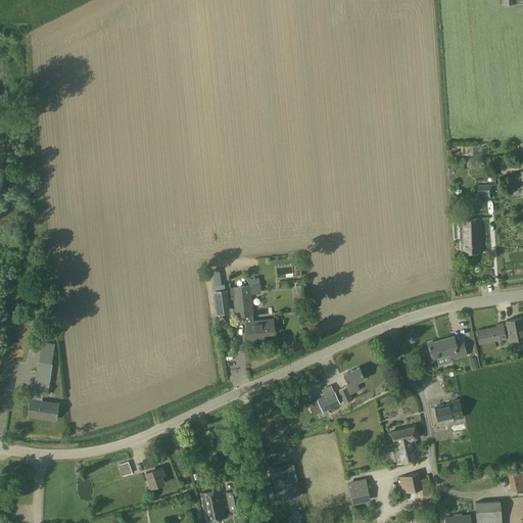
[(493,185),(480,185),(480,194),(485,194),(485,196),(493,196),(493,185)]
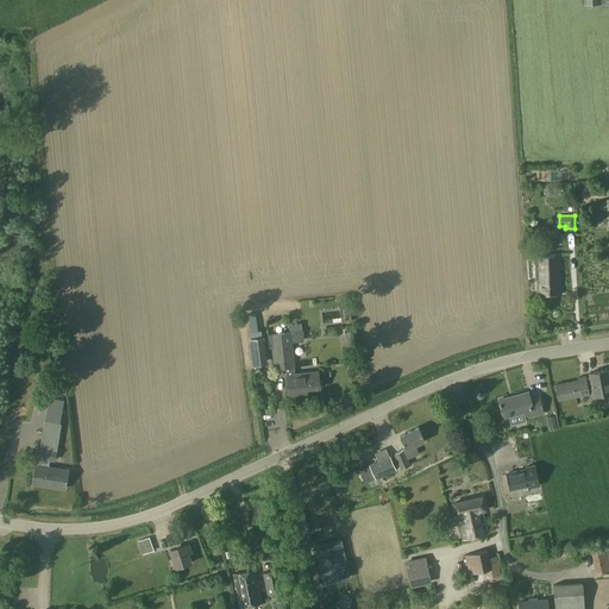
[(559,255),(534,257),(538,296),(563,294),(559,255)]
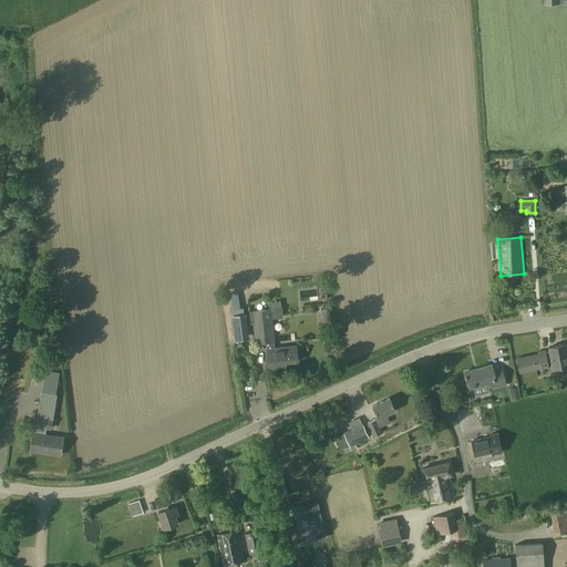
[(267,349),(269,369),(286,368),(285,362),(297,361),(296,346),(275,349),(270,309),(251,311),(256,344),(269,343),(269,349),(267,349)]
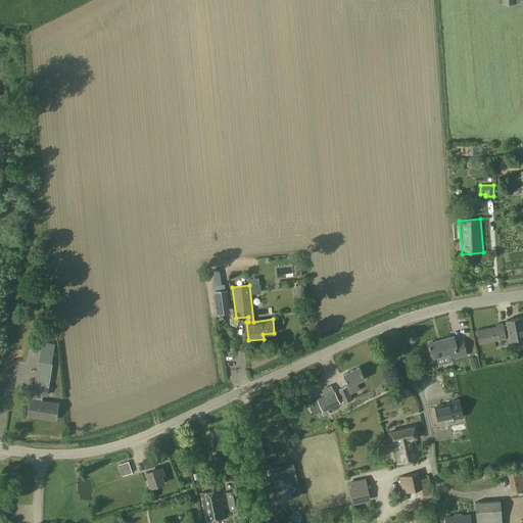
[(211,289),(215,314),(228,313),(225,288),(211,289)]
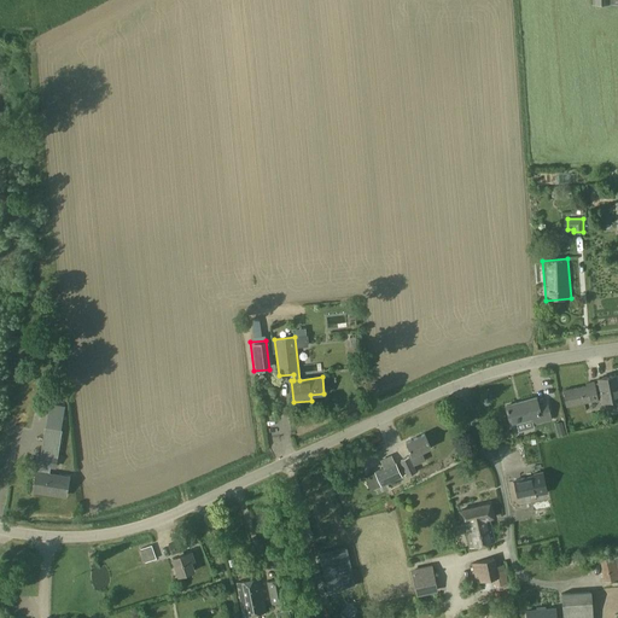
[(563,390),(566,407),(598,401),(598,400),(601,398),(602,403),(617,398),(617,383),(617,384),(616,375),(598,379),(599,384),(594,384),(594,382),(584,384),(586,386),(563,390)]
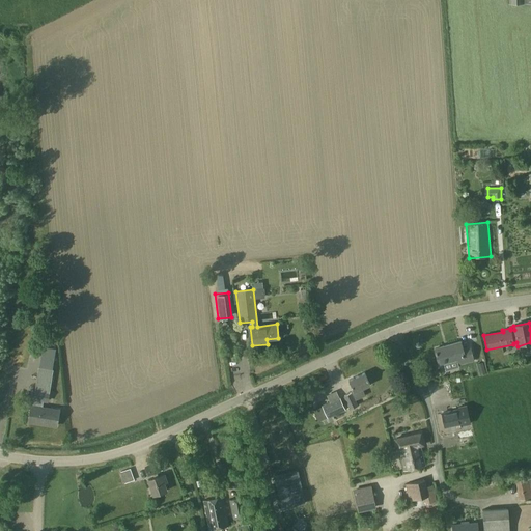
[(435,348),(439,364),(456,360),(457,365),(473,361),(470,347),(463,350),(460,342),(435,348)]
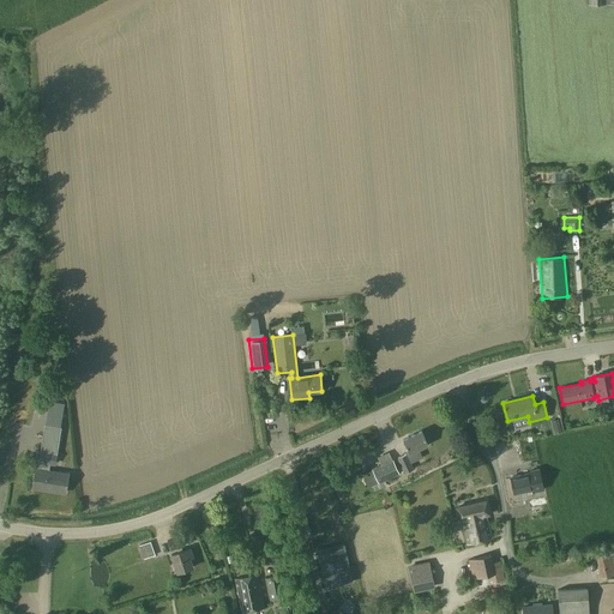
[(49,402),(48,410),(62,413),(64,404),(49,402)]
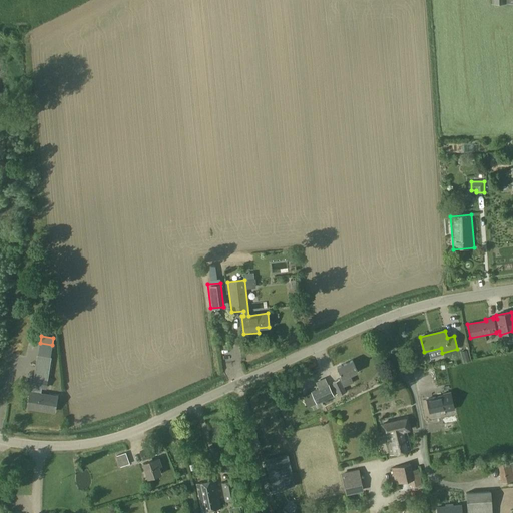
[(352,360),(337,368),(342,378),(333,382),(339,395),(345,392),(343,387),(353,382),(350,375),(358,372),(352,360)]
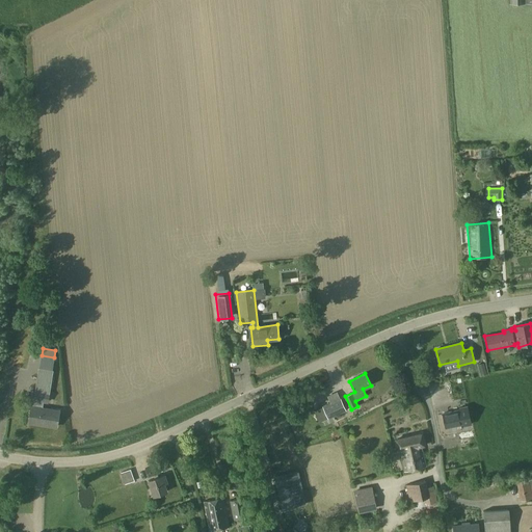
[(28,423),(56,427),(59,410),(42,408),(43,401),(48,402),(49,394),(35,392),(34,400),(35,400),(34,407),(31,406),(28,423)]
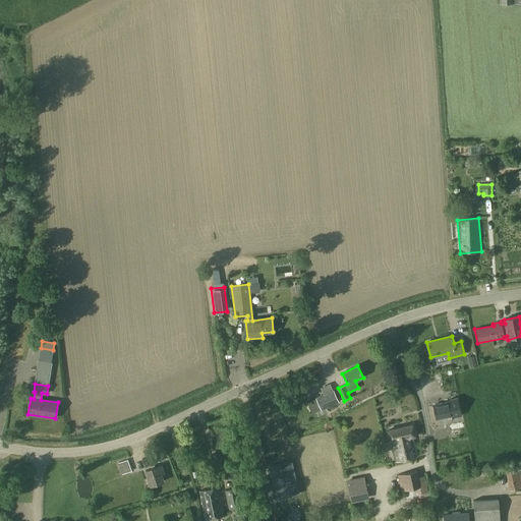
[(312,395),(322,389),(319,385),(310,391),(312,395)]
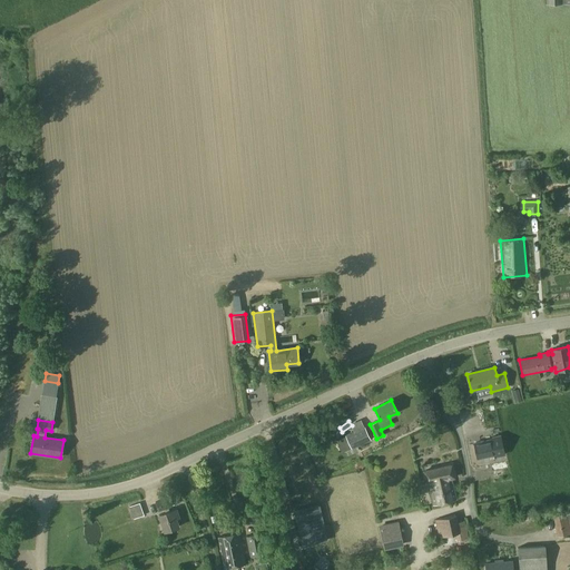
[(346,438),(337,441),(342,452),(352,448),(370,439),(364,426),(346,435),(346,438)]
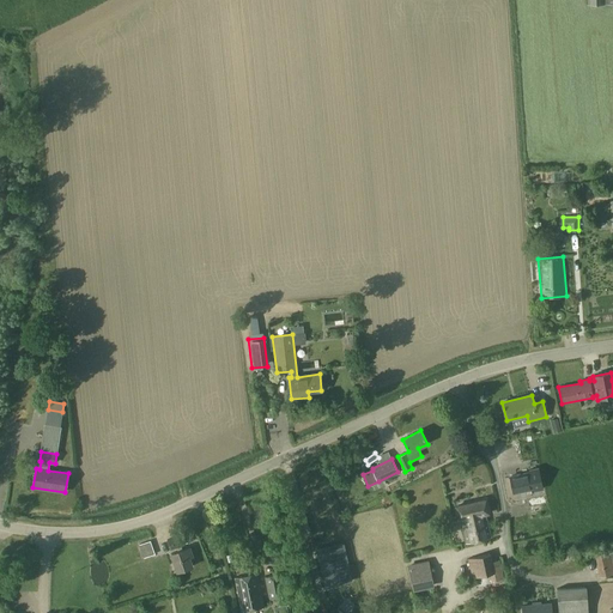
[(542,490),(538,468),(528,471),(528,473),(509,477),(513,492),(532,489),(533,492),(542,490)]
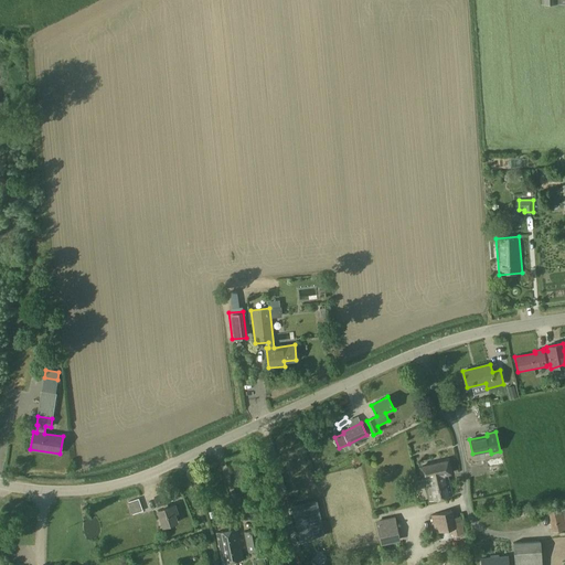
[(451,492),(447,473),(450,473),(447,461),(420,467),(424,479),(425,479),(433,477),(434,480),(436,480),(438,487),(443,486),(445,493),(451,492)]
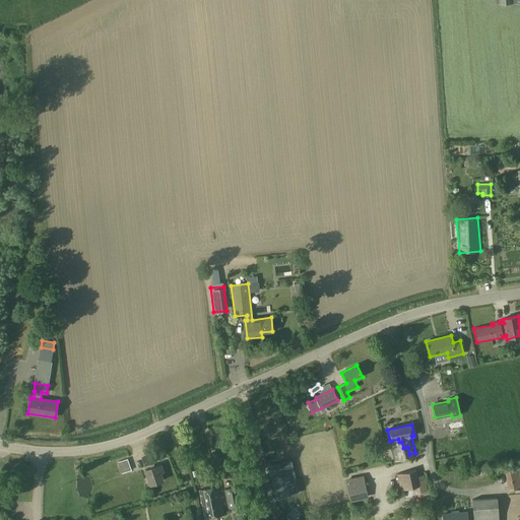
[(450,437),(461,434),(458,425),(447,428),(450,437)]
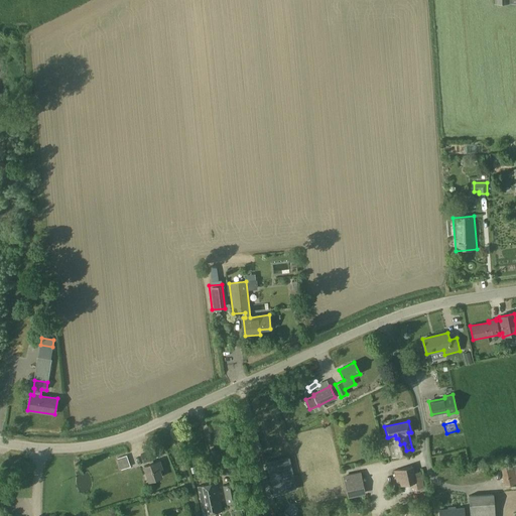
[(395,435),(388,437),(392,458),(413,453),(412,449),(406,450),(404,443),(400,444),(398,438),(396,438),(395,435)]
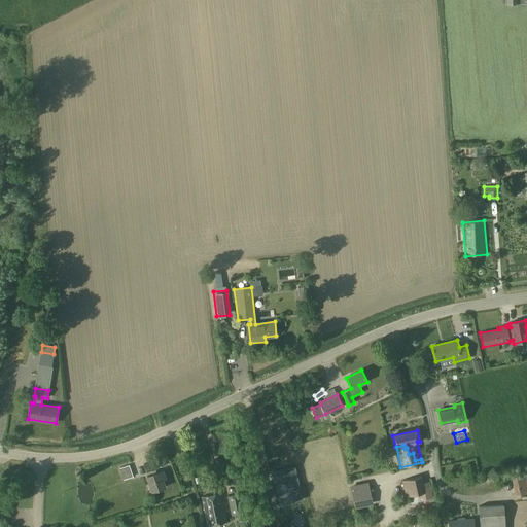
[(229,481),(241,479),(236,453),(223,456),(229,481)]
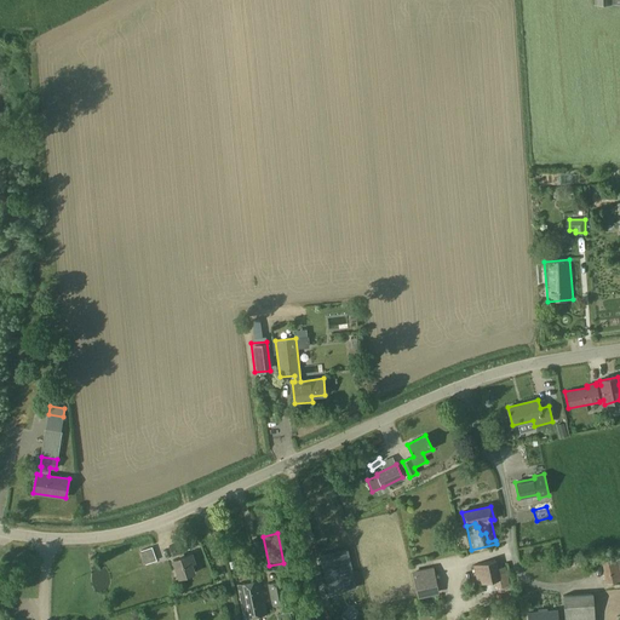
[(350,538),(321,545),(331,586),(360,579),(350,538)]
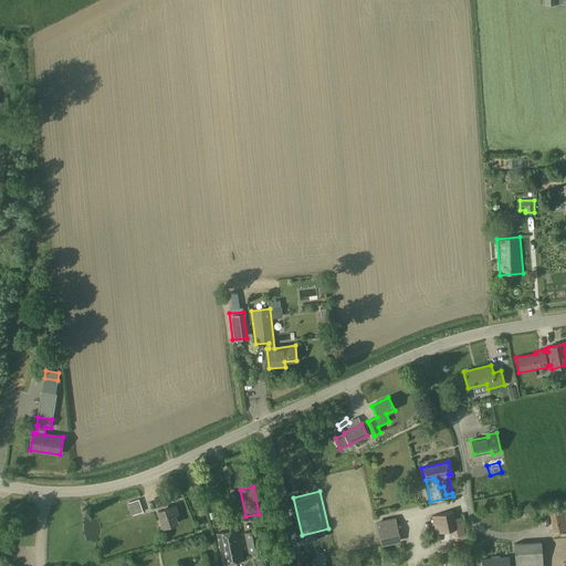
[(154,498),(157,507),(170,504),(167,493),(154,498)]
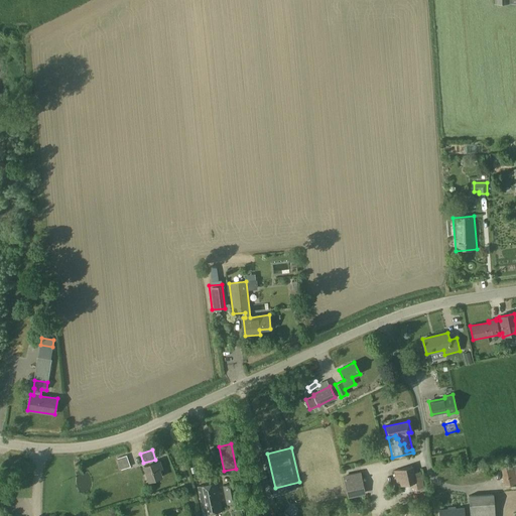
[(115,458),(120,470),(130,466),(126,455),(115,458)]
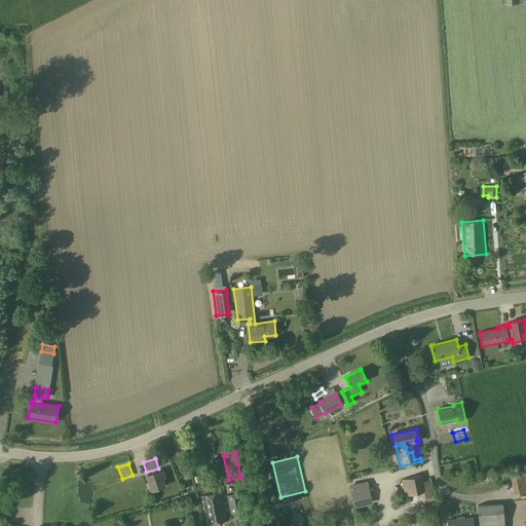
[(162,470),(147,475),(152,491),(164,486),(162,479),(165,478),(162,470)]
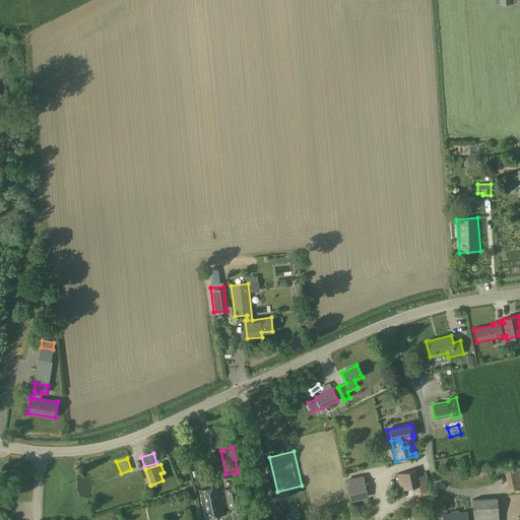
[(518,469),(510,470),(510,465),(503,466),(506,489),(519,486),(518,469)]
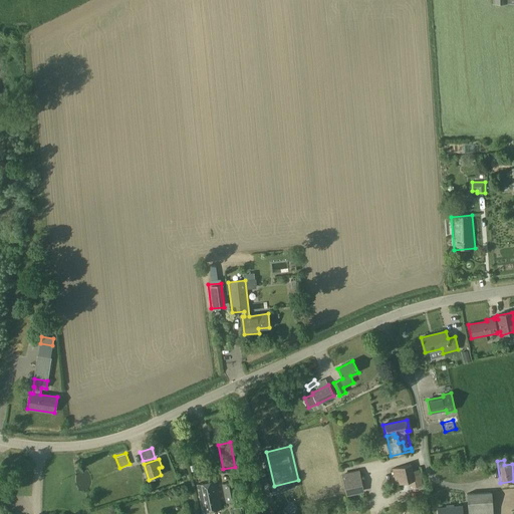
[(495,461),(488,463),(489,470),(496,468),(495,461)]
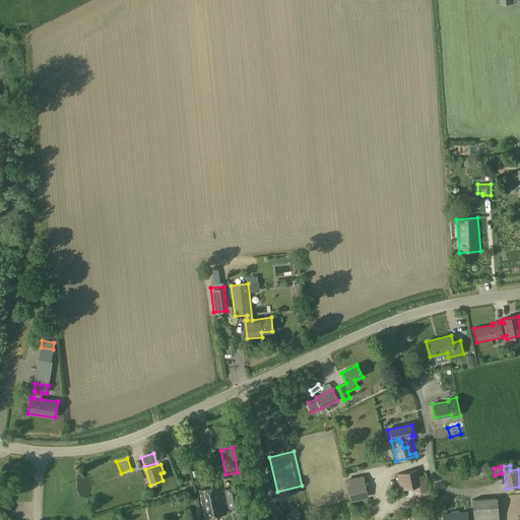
[(396,473),(399,485),(400,490),(416,486),(417,494),(427,491),(426,483),(418,485),(415,470),(396,473)]
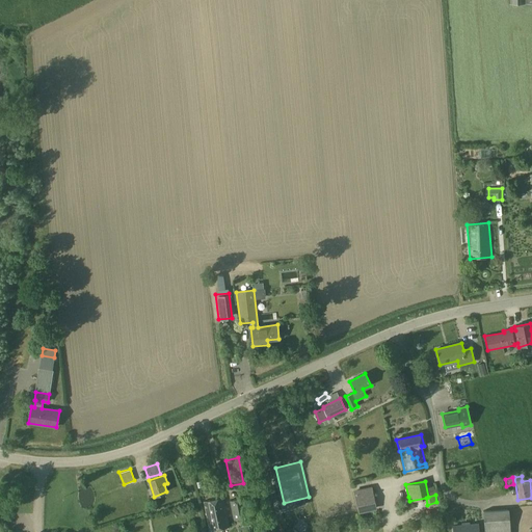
[(378,507),(375,494),(356,499),(360,512),(378,507)]
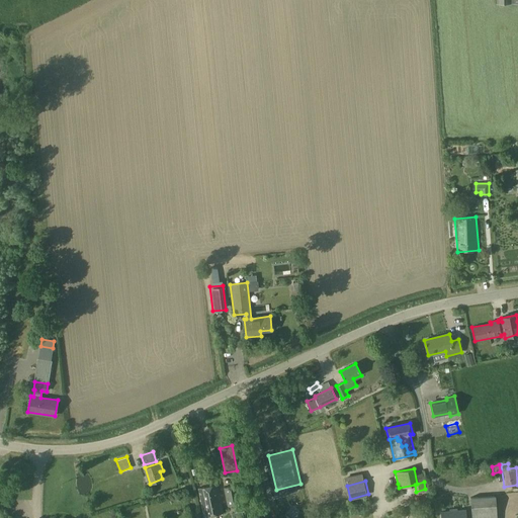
[(198,488),(204,517),(223,513),(217,485),(198,488)]
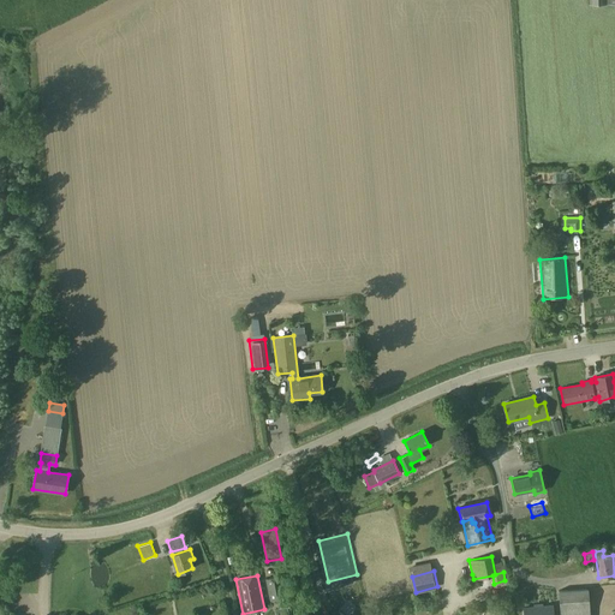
[(280,575),(266,579),(270,599),(285,597),(280,575)]
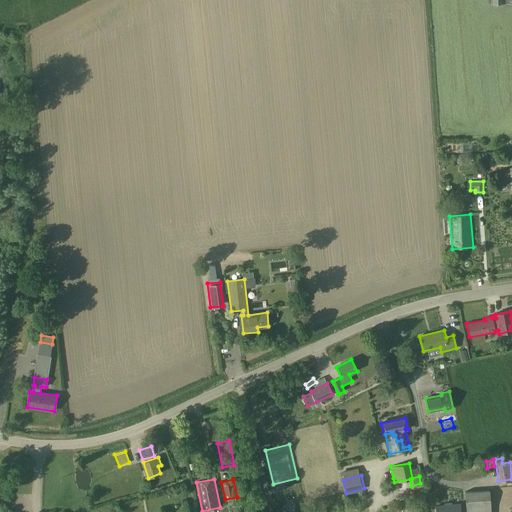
[(491,511),(489,491),(465,492),(465,511),(491,511)]
